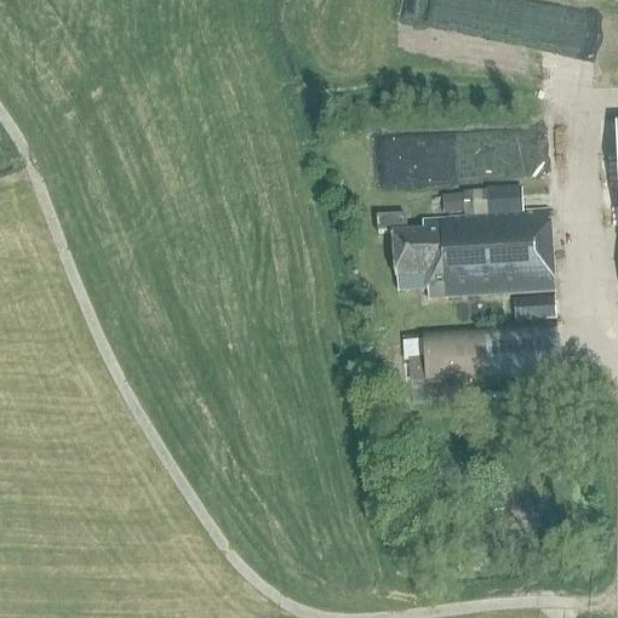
[(465,193),(444,194),(445,213),(467,212),(465,193)]
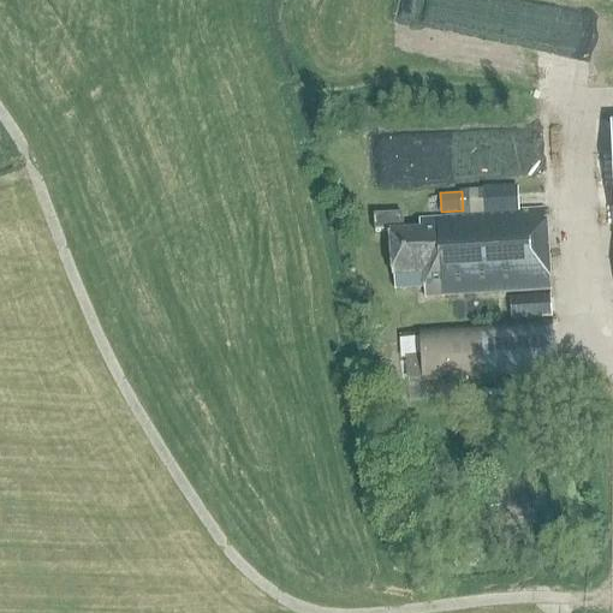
[(365,200),(365,227),(384,226),(382,200),(365,200)]
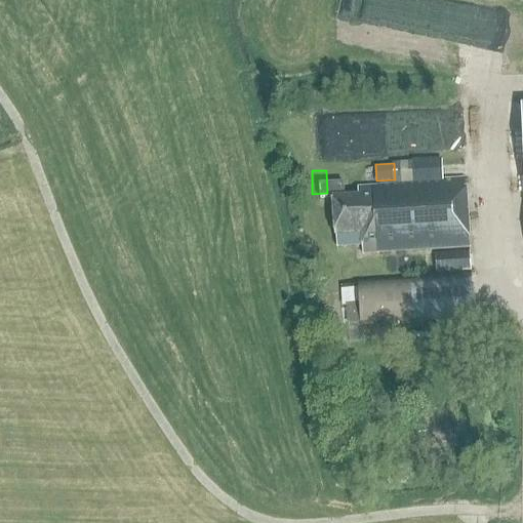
[(465,175),(440,177),(440,179),(359,185),(360,193),(334,195),(336,233),(338,233),(338,243),(363,242),(363,250),(469,244),(465,175)]
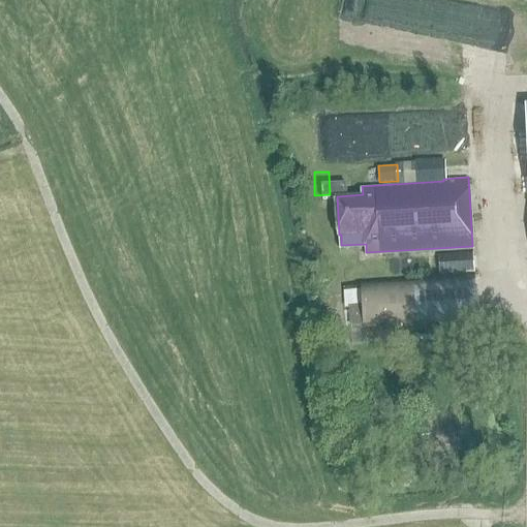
[(473,252),(439,254),(440,273),(474,271),(473,252)]
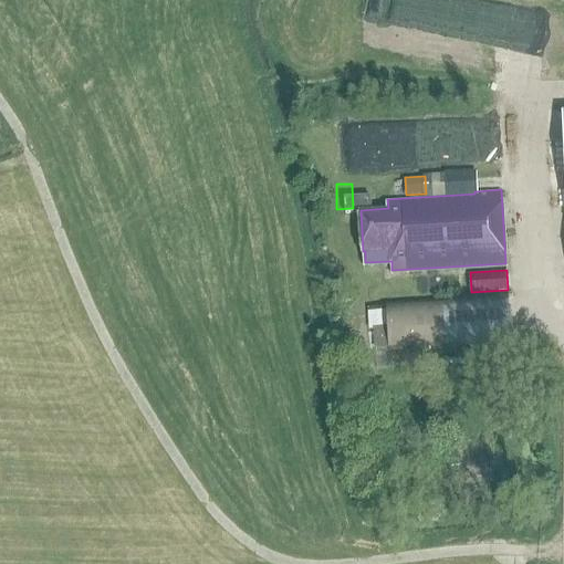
[(509,296),(444,300),(446,345),(511,342),(509,296)]
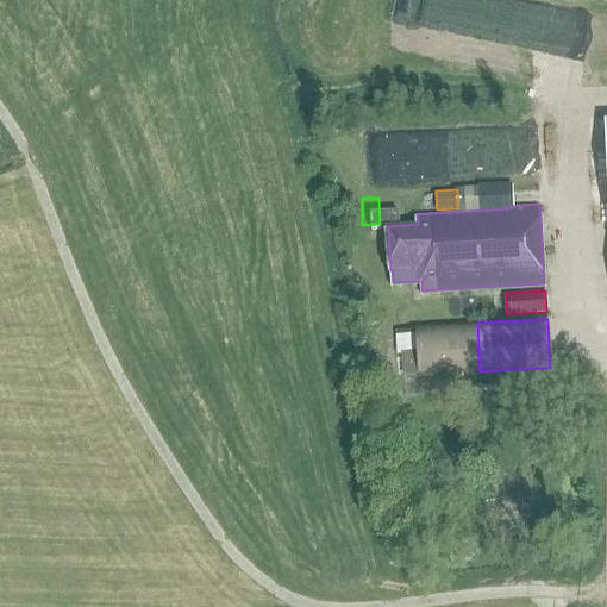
[(433,481),(444,480),(440,452),(430,454),(433,481)]
